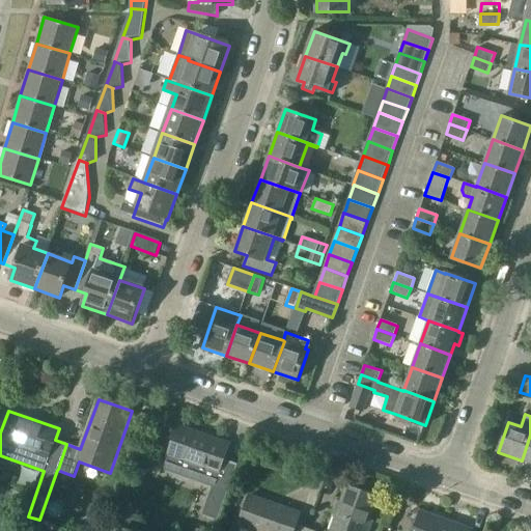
[(201,515),(218,521),(238,464),(225,459),(230,445),(179,427),(169,456),(166,456),(162,470),(212,487),(201,515)]
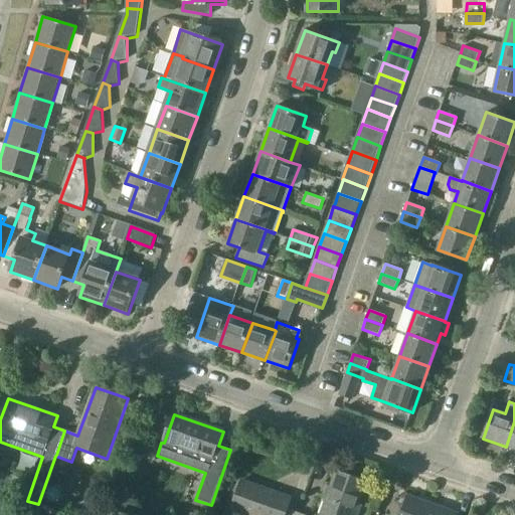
[(514,421),(506,447),(514,449),(514,421)]
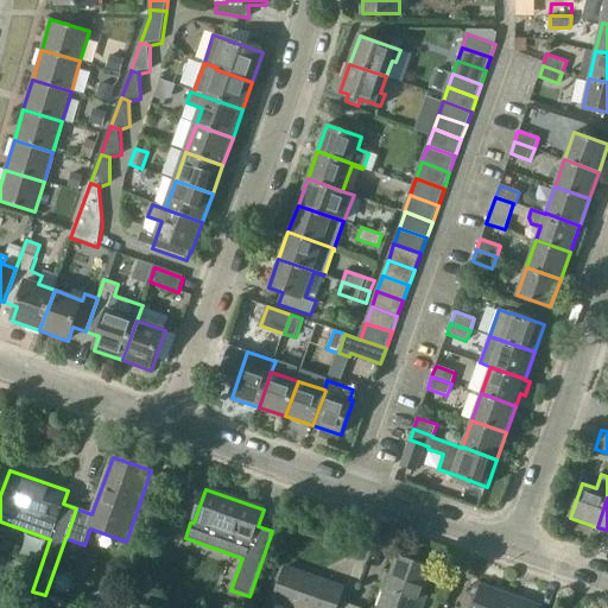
[(380,607),(418,607),(432,570),(399,558),(380,607)]
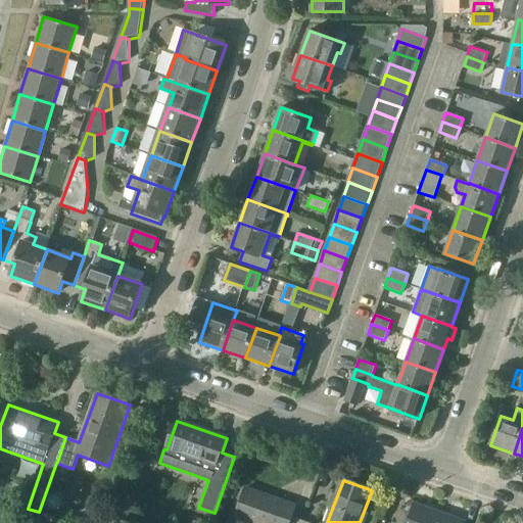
[(236,518),(249,522),(303,522),(304,522),(292,518),(296,507),(246,489),(236,518)]
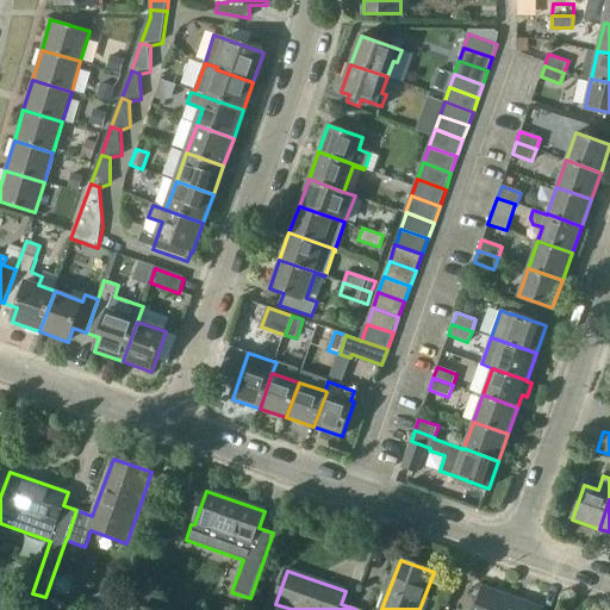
[(484,589),(475,609),(542,609),(543,609),(484,589)]
